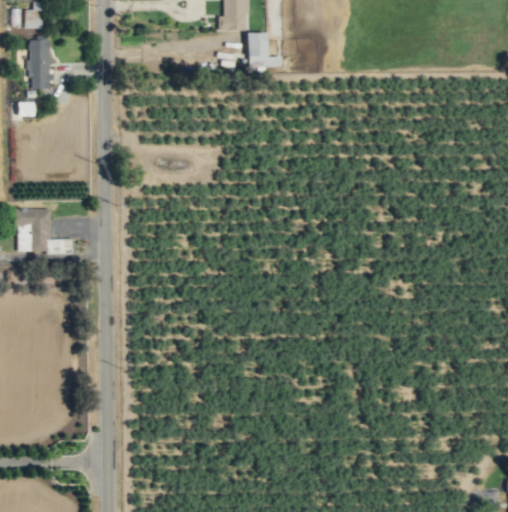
[(224,0),(224,16),(219,16),(219,31),(246,30),(246,13),(251,13),(250,0),(224,0)]
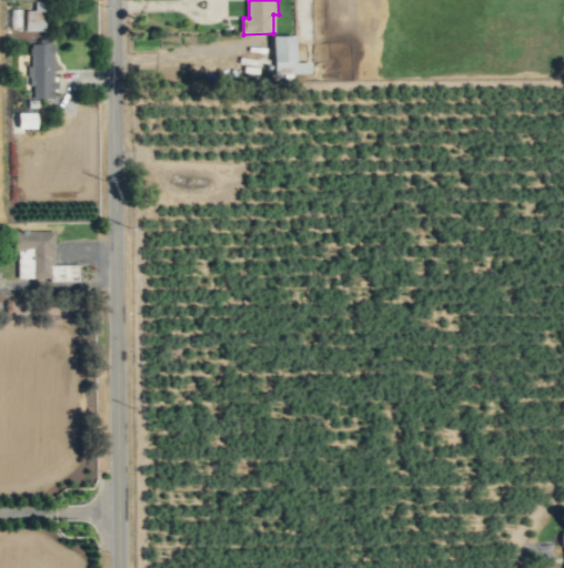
[(29,31),(48,30),(47,1),(38,2),(38,10),(28,10),(29,31)]
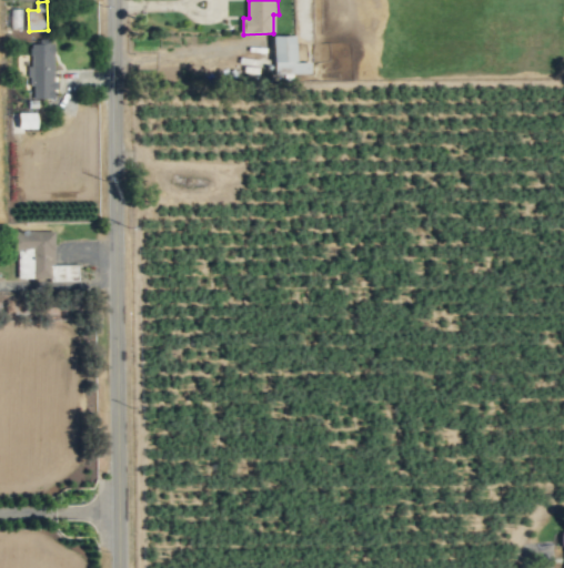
[(313,73),(313,62),(298,62),(298,36),(275,36),(277,80),(295,79),(295,73),(313,73)]
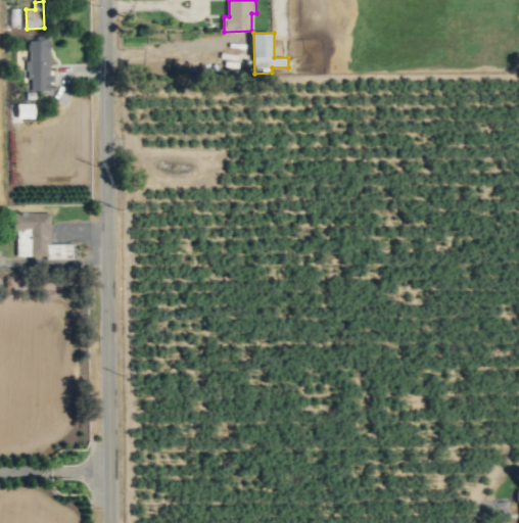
[(32,91),(53,90),(52,38),(32,38),(32,60),(21,60),(21,70),(32,70),(32,91)]
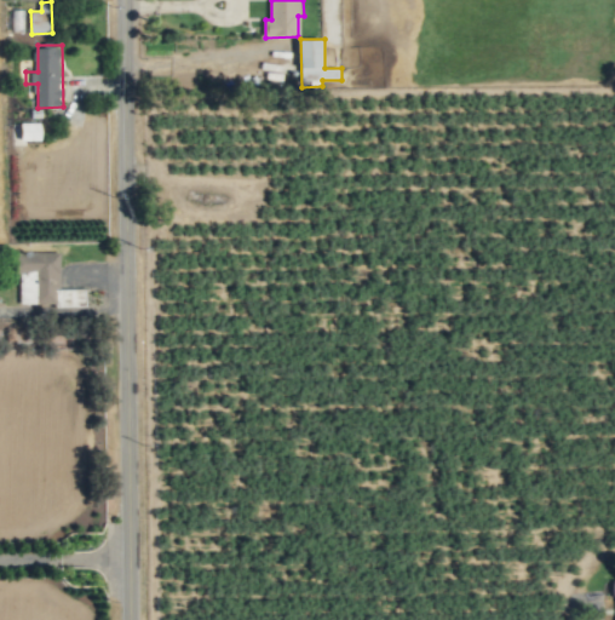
[(41,122),(23,124),(23,141),(42,139),(41,122)]
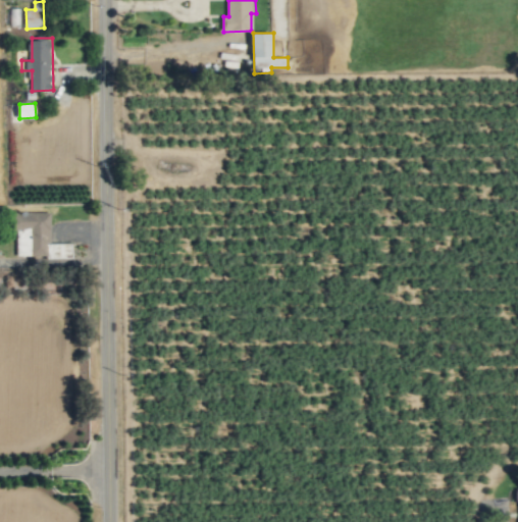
[(52,212),(16,212),(16,228),(33,228),(33,257),(73,257),(73,243),(52,243),(52,212)]
